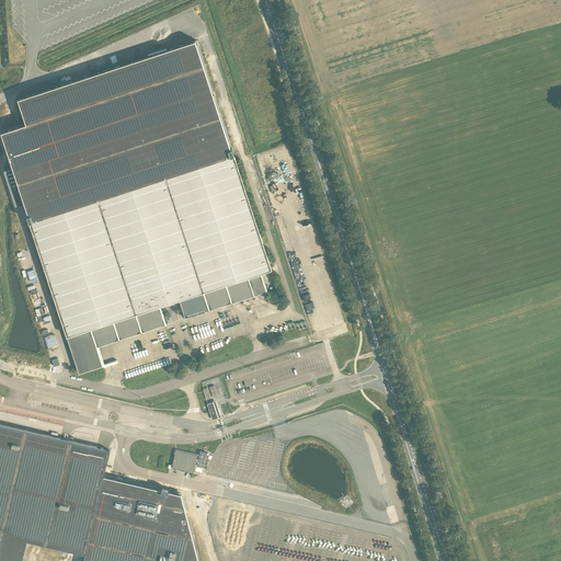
[(263,29),(254,32),(261,48),(270,46),(263,29)]
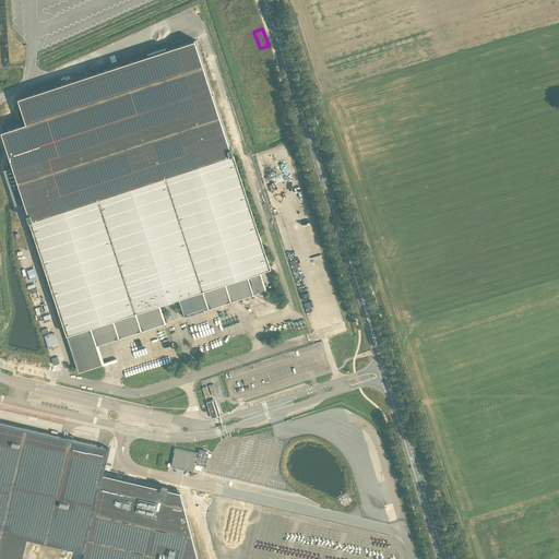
[(25,125),(0,132),(12,169),(4,171),(16,209),(24,205),(79,373),(103,366),(97,346),(165,324),(158,307),(179,300),(185,319),(266,292),(261,273),(270,270),(194,42),(19,99),(25,125)]
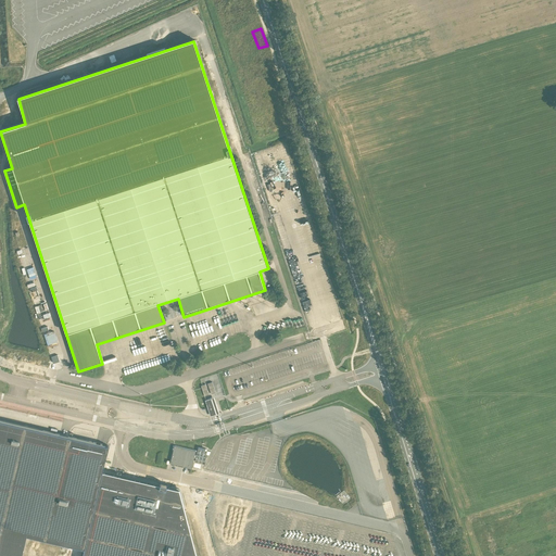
[(211,416),(219,413),(214,397),(205,400),(211,416)]
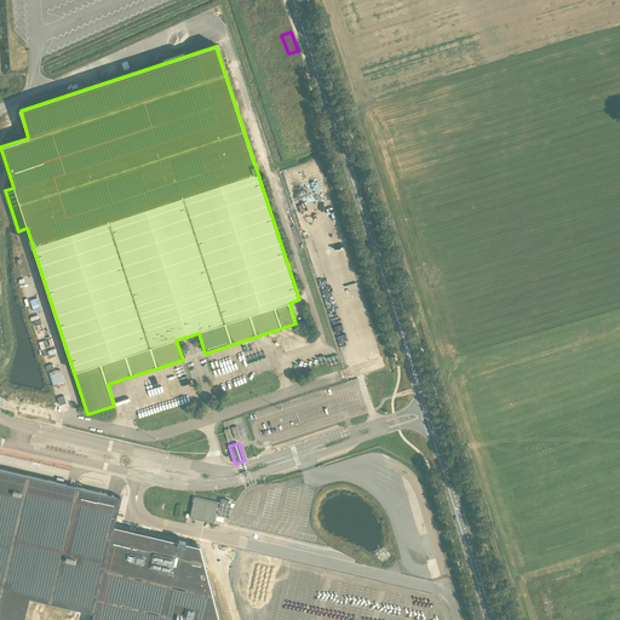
[(0,619),(27,619),(30,600),(95,614),(114,529),(120,499),(0,470),(0,619)]
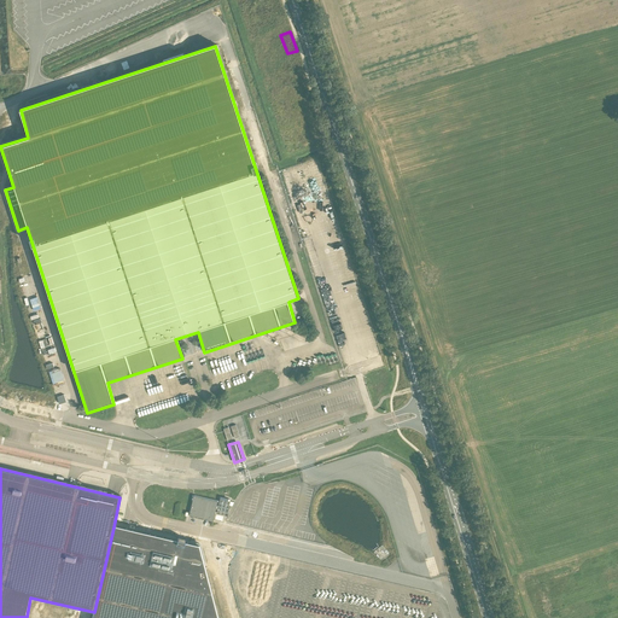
[(193,496),(190,516),(213,520),(217,501),(193,496)]
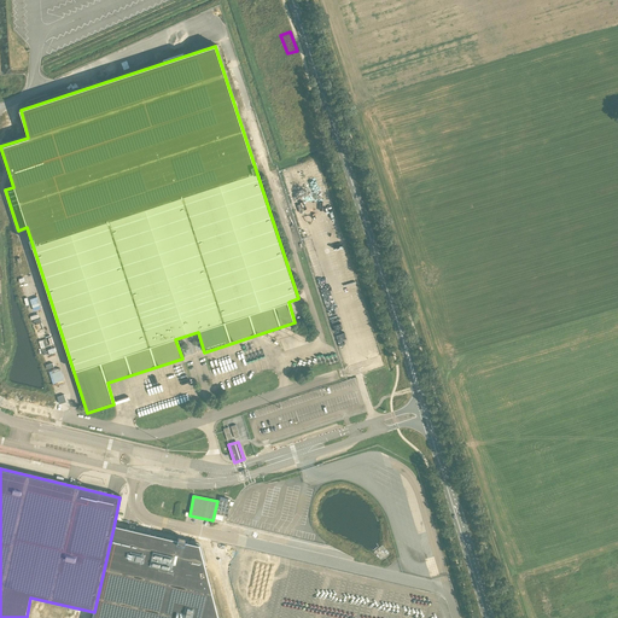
[(217,617),(199,547),(114,528),(94,612),(93,617),(217,617)]
